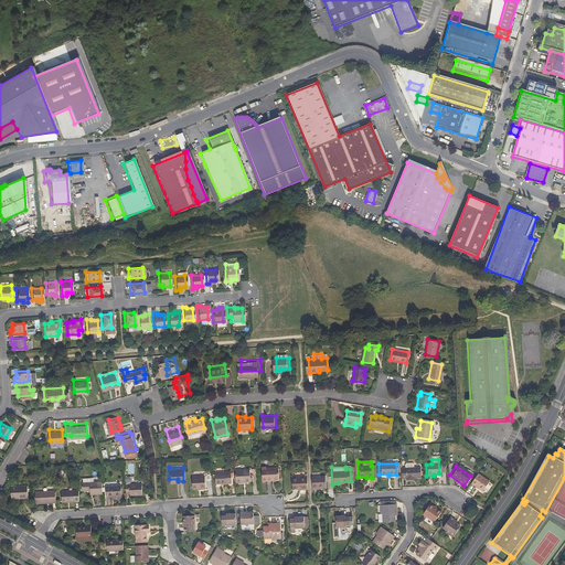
[(277,478),(277,468),(265,468),(259,468),(259,480),(270,480),(270,478),(277,478)]
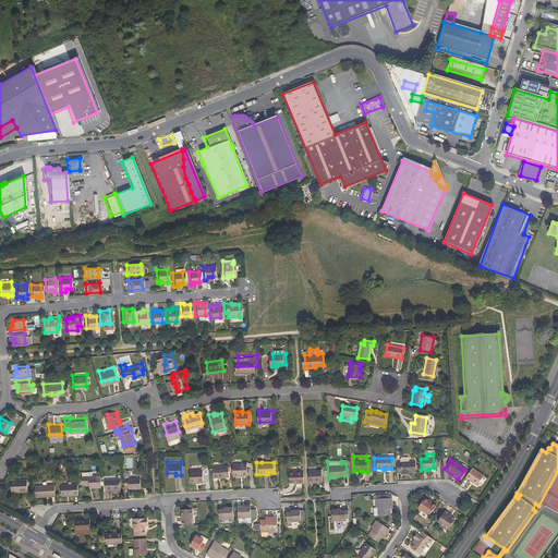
[(412,462),(395,462),(395,474),(398,474),(399,475),(407,475),(408,473),(412,473),(412,462)]
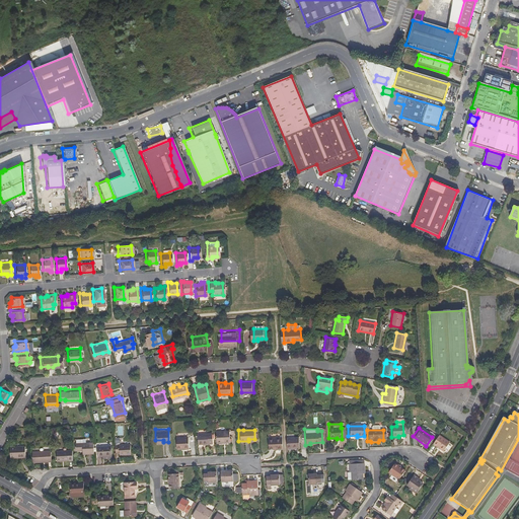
[(228,440),(228,431),(215,431),(215,442),(221,442),(221,440),(228,440)]
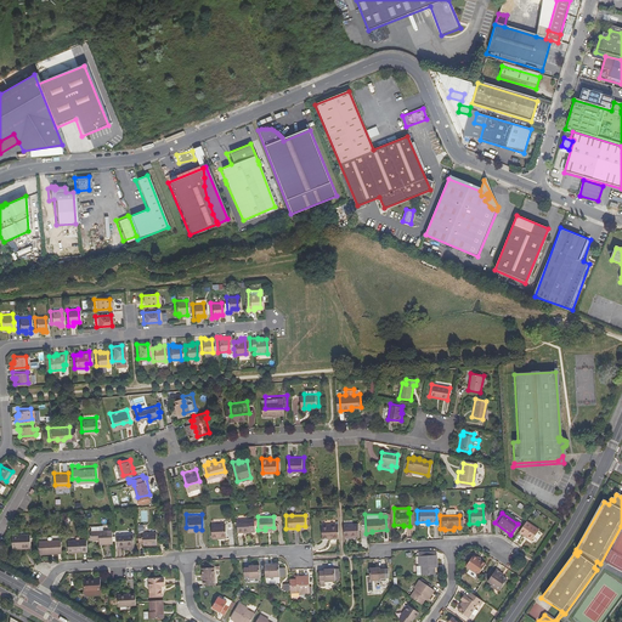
[(253,531),(253,518),(248,518),(247,519),(236,519),(236,531),(253,531)]
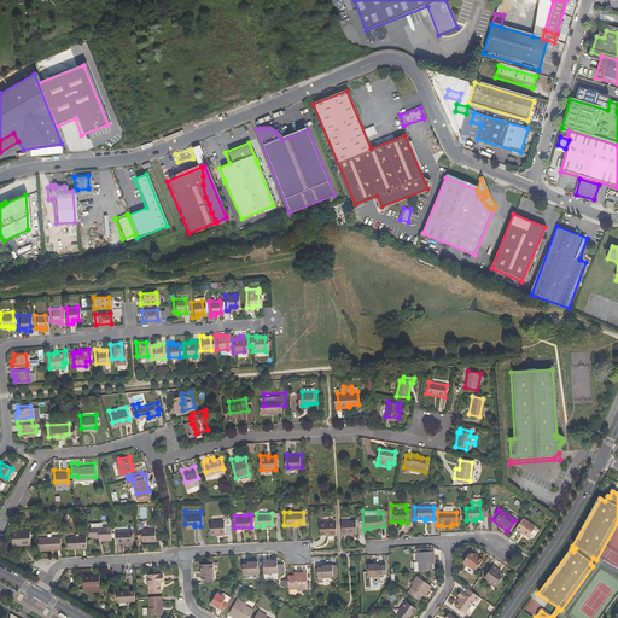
[(222,534),(222,518),(207,519),(207,531),(216,531),(216,534),(222,534)]
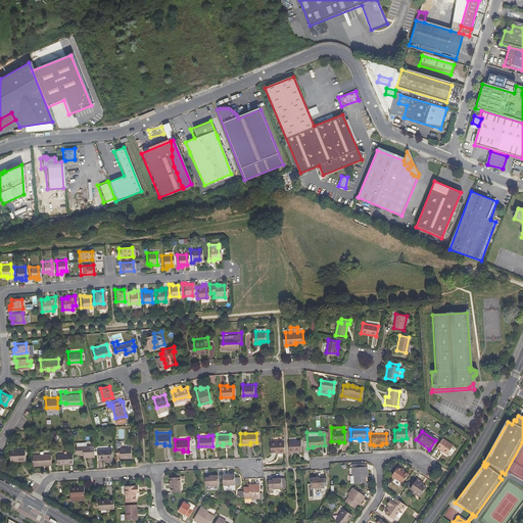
[(444,456),(452,445),(441,438),(434,448),(444,456)]
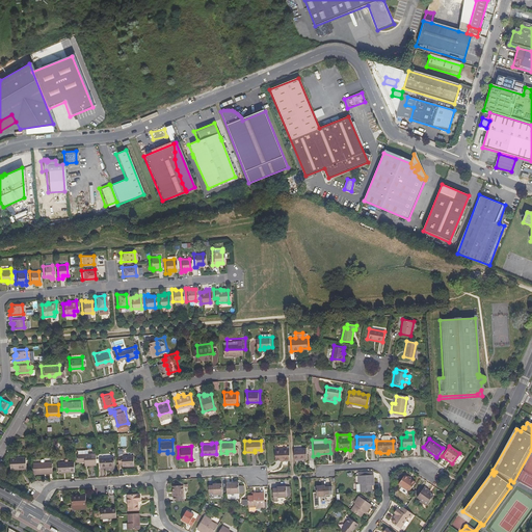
[(94,462),(94,451),(88,451),(84,451),(84,447),(79,447),(77,447),(77,451),(75,451),(75,459),(83,459),(86,459),(86,462),(94,462)]
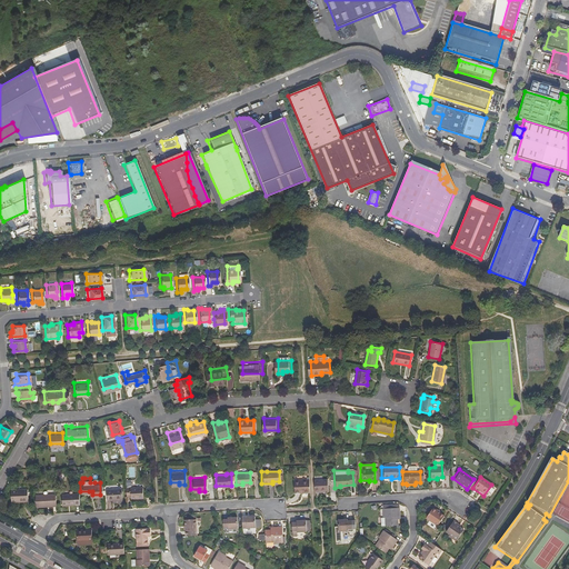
[(309,491),(308,479),(293,479),(293,490),(299,490),(299,489),(302,489),(302,491),(309,491)]
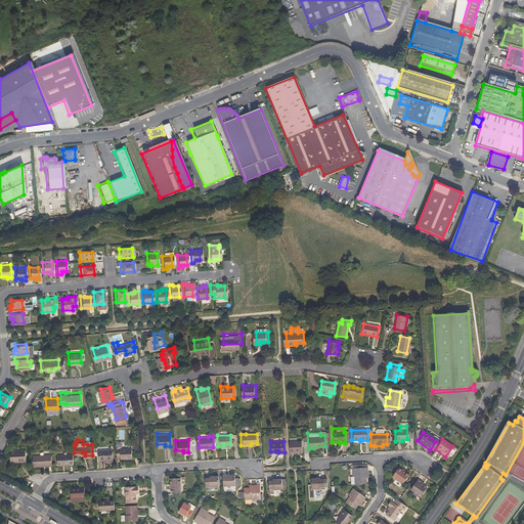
[(301,451),(300,441),(289,442),(289,452),(295,452),(295,451),(301,451)]
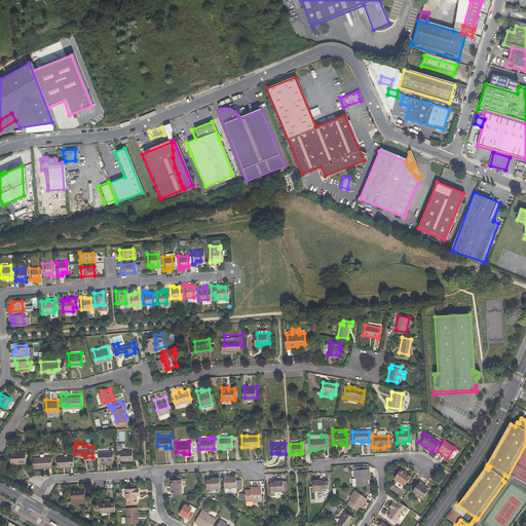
[(24,461),(24,449),(8,449),(8,461),(24,461)]
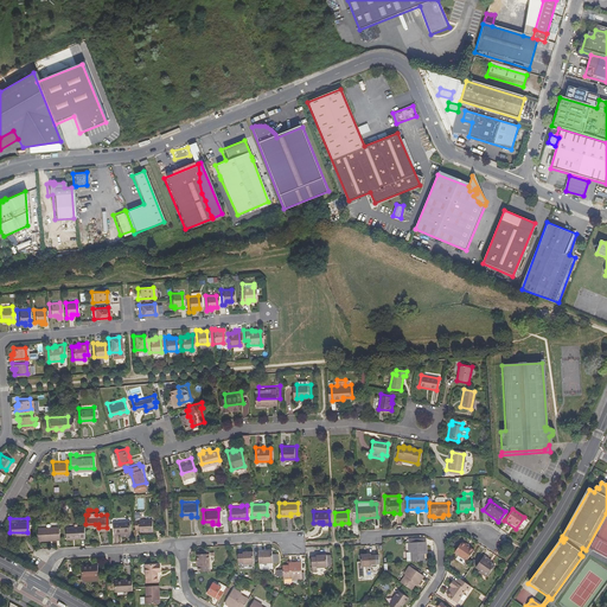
[(152,529),(152,518),(133,518),(133,528),(139,528),(139,530),(152,529)]
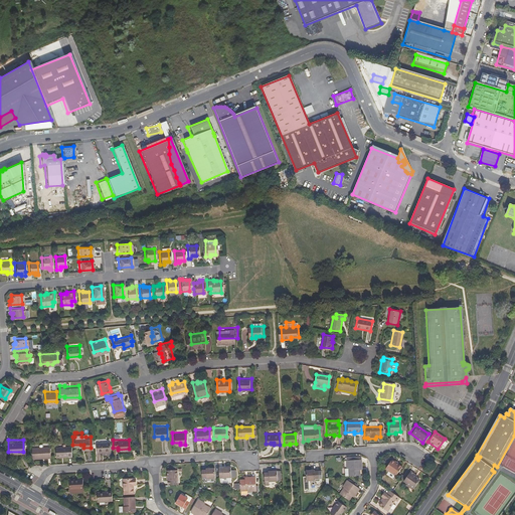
[(109,451),(109,441),(96,441),(96,451),(100,451),(109,451)]
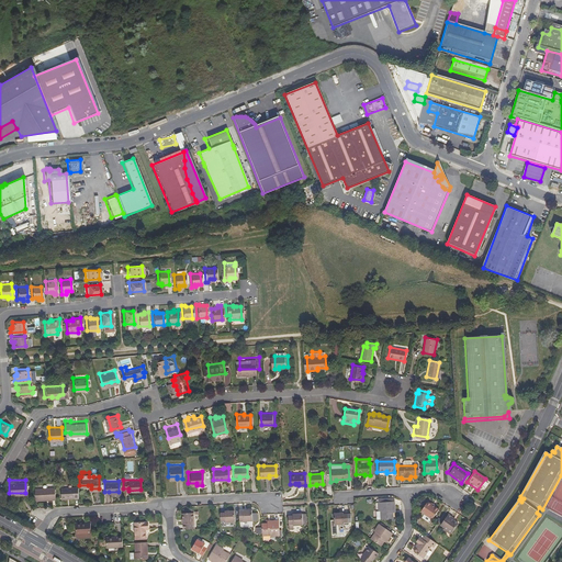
[(53,497),(53,485),(33,486),(34,497),(53,497)]
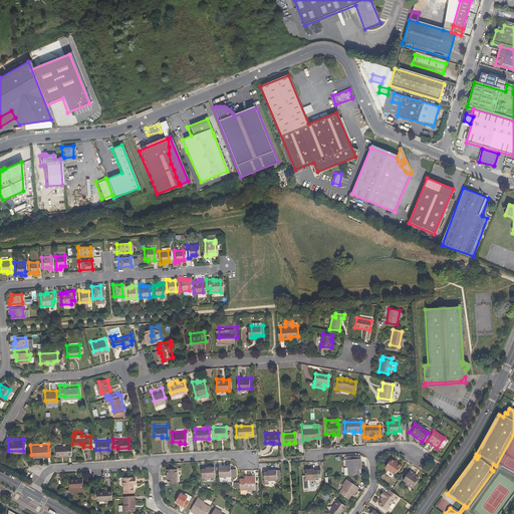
[(69,454),(69,444),(54,444),(54,454),(69,454)]
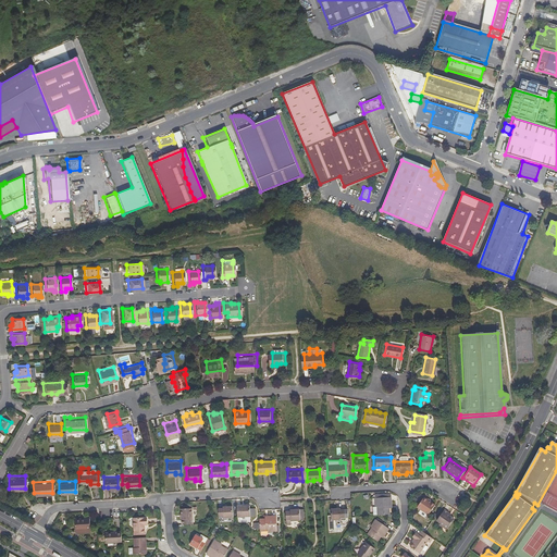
[(386,510),(386,507),(390,507),(390,498),(373,498),(373,508),(371,508),(371,516),(386,516),(386,510)]
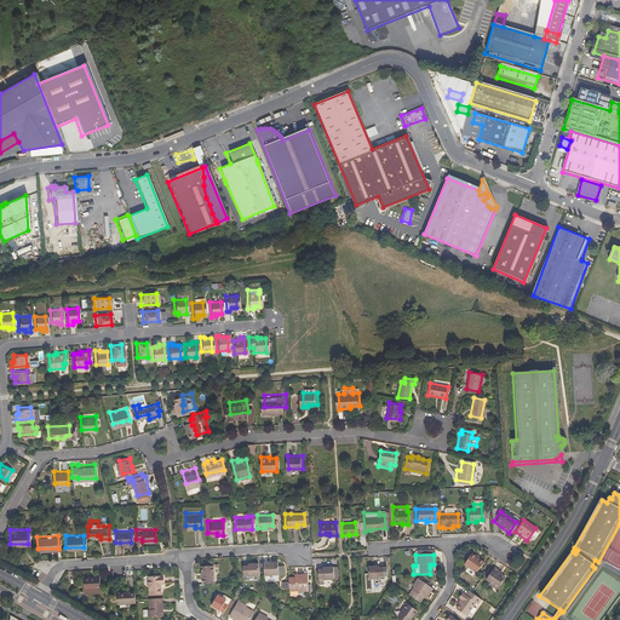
[(475,573),(482,562),(470,555),(463,564),(475,573)]
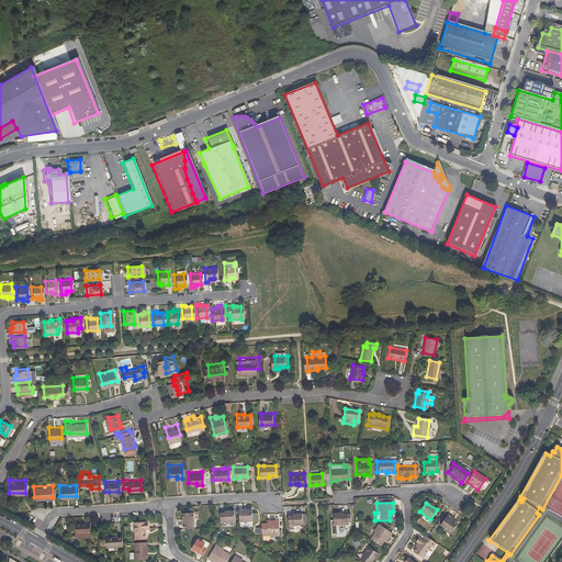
[(249,508),(236,509),(237,520),(247,520),(251,519),(251,515),(249,515),(249,508)]
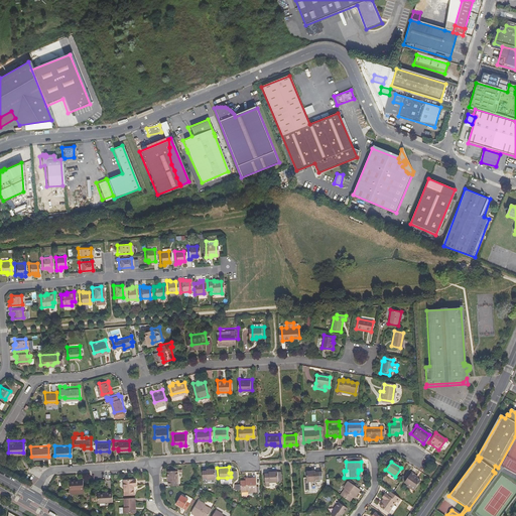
[(213,478),(212,468),(203,468),(203,470),(199,470),(200,481),(204,481),(204,478),(213,478)]
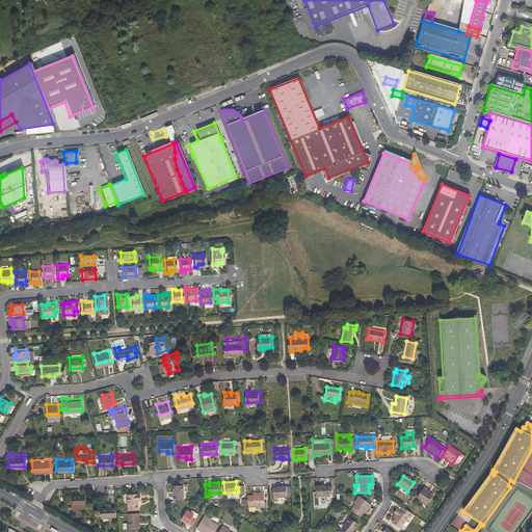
[(181,499),(181,484),(180,484),(169,484),(169,499),(181,499)]
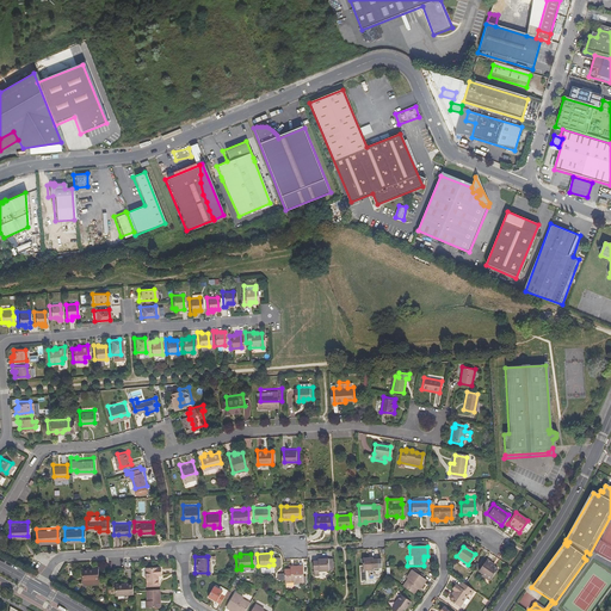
[(375,567),(375,559),(370,559),(370,557),(359,557),(360,569),(370,569),(370,567),(375,567)]
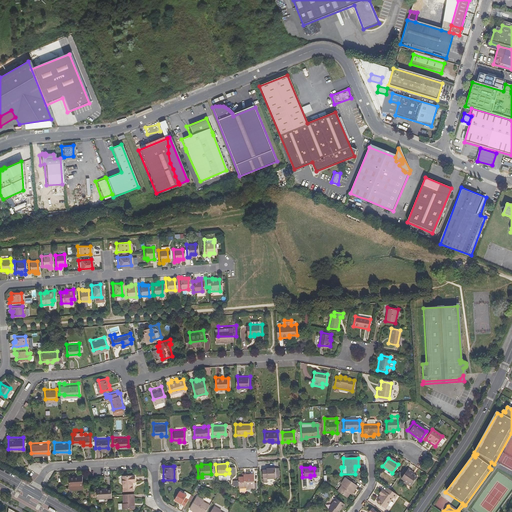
[(273,469),(265,469),(265,471),(260,470),(261,478),(266,478),(266,479),(274,479),(273,469)]
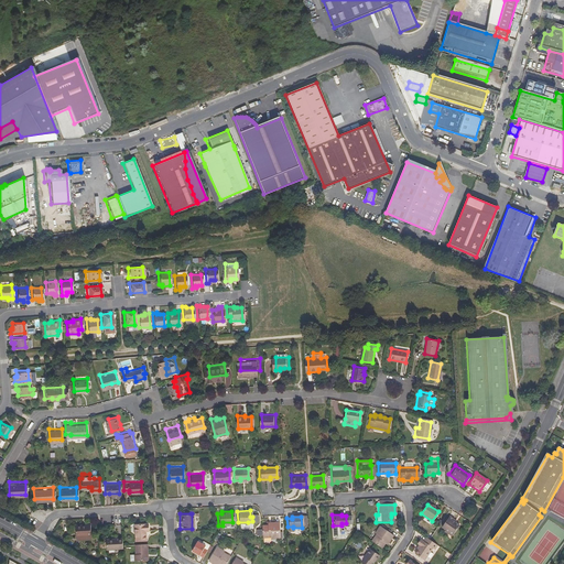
[(452,535),(457,527),(453,523),(451,522),(452,520),(448,517),(441,528),(445,530),(452,535)]
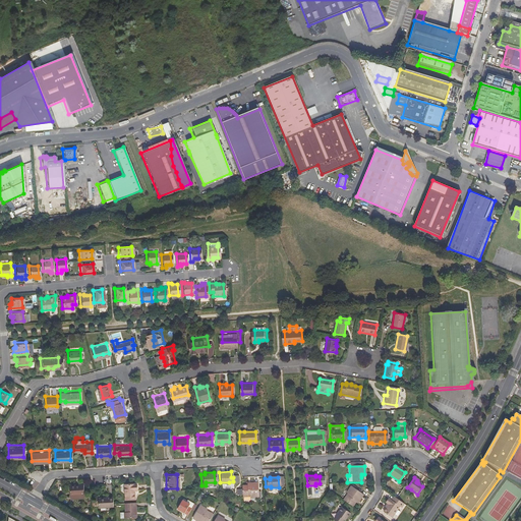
[(80,493),(80,482),(73,482),(73,483),(67,483),(67,493),(80,493)]
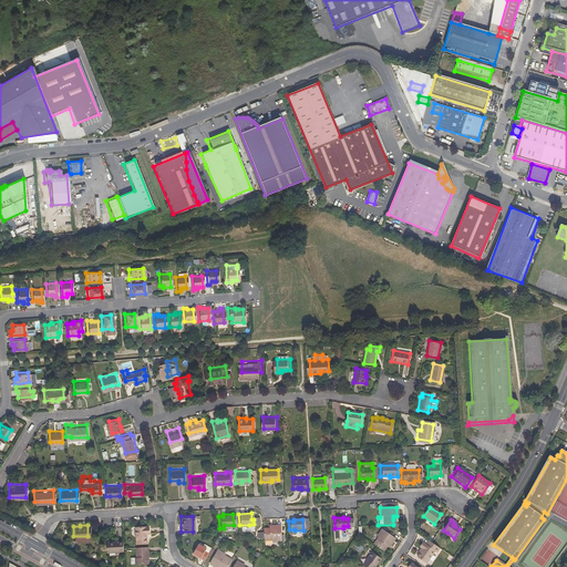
[(144,542),(144,532),(147,532),(147,526),(134,526),(135,542),(144,542)]
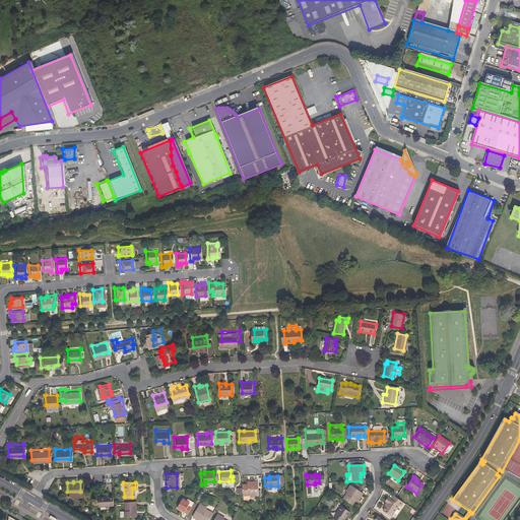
[(244,485),(239,485),(239,488),(240,494),(240,496),(248,496),(248,499),(255,499),(255,482),(247,482),(247,485),(244,485)]
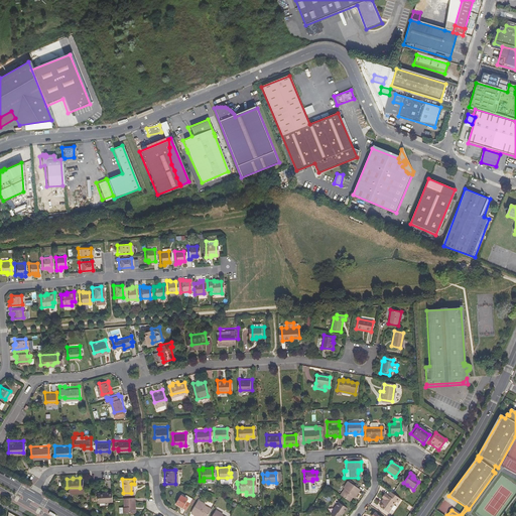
[(351,496),(356,489),(344,480),(339,487),(341,488),(336,494),(345,500),(347,497),(349,494),(351,496)]
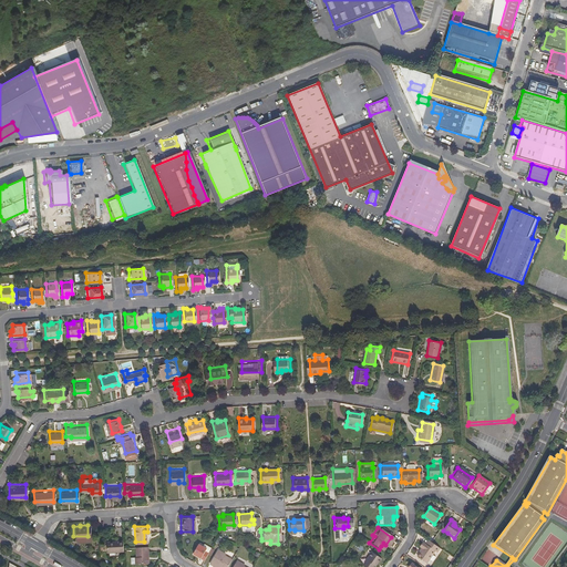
[(220,537),(215,535),(212,542),(216,544),(220,537)]
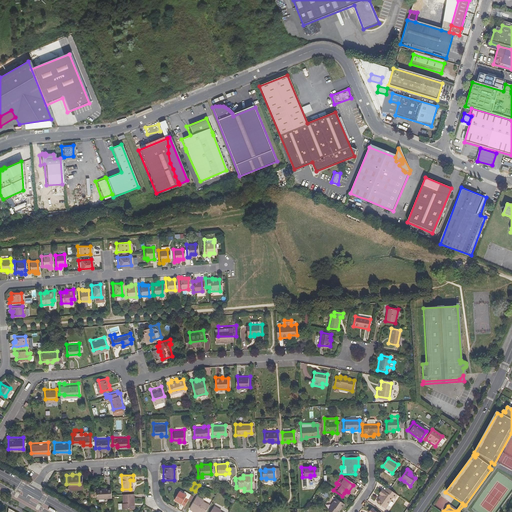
[(109,496),(108,487),(94,487),(95,496),(109,496)]
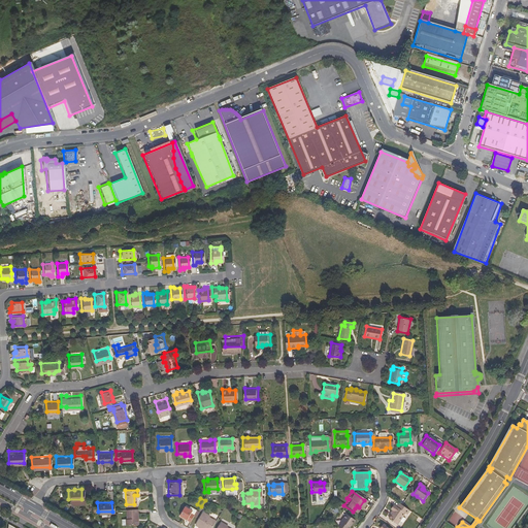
[(393,524),(401,513),(403,515),(405,510),(396,503),(393,507),(391,506),(388,510),(390,512),(385,519),(393,524)]
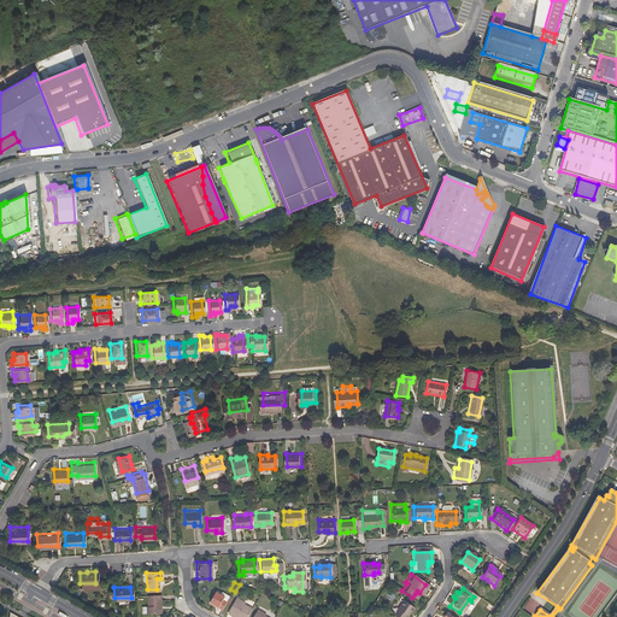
[(223,600),(227,595),(218,592),(217,594),(212,591),(206,600),(218,609),(223,600)]
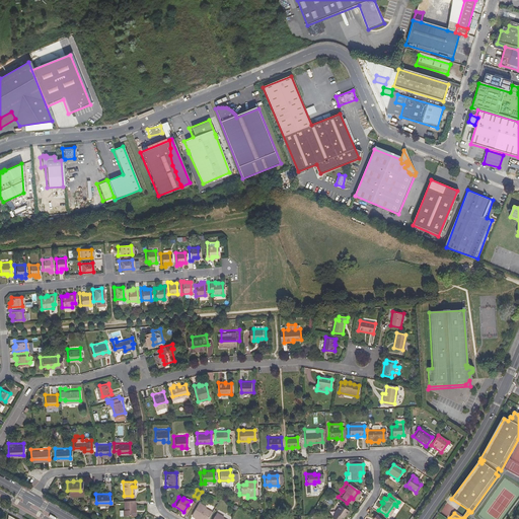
[(133,514),(133,508),(134,508),(134,499),(133,499),(123,499),(123,508),(121,508),(121,514),(133,514)]
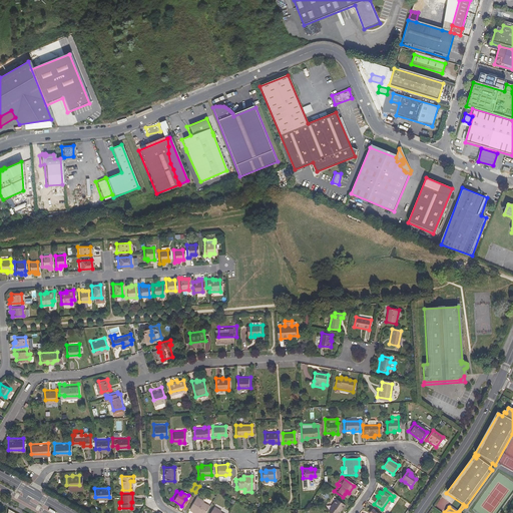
[(199,512),(201,512),(206,506),(199,501),(200,499),(194,495),(186,509),(193,512),(194,510),(197,512),(199,512)]
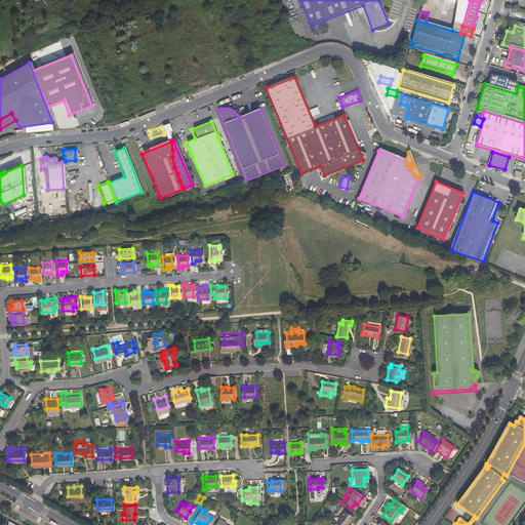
[(335,524),(342,524),(349,517),(339,510),(331,522),(335,524)]
